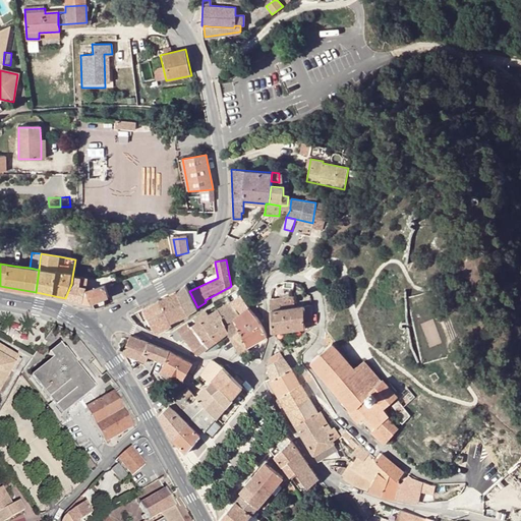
[(218,278),(217,273),(205,278),(207,283),(218,278)]
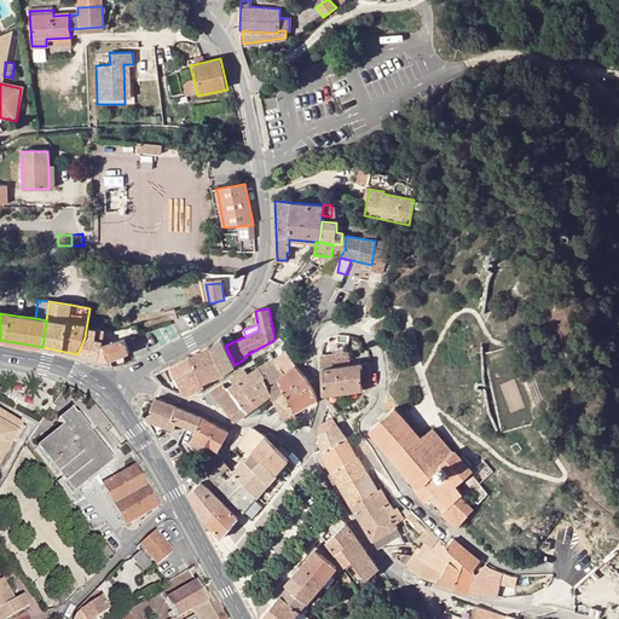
[(99,359),(102,347),(103,342),(94,341),(97,330),(86,329),(85,337),(77,354),(99,359)]
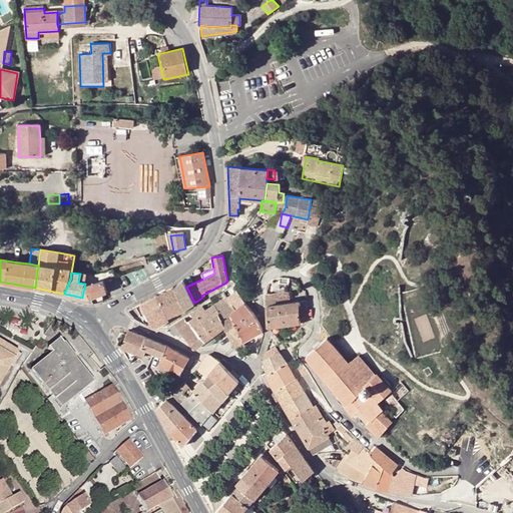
[(87,275),(80,274),(78,283),(85,284),(87,275)]
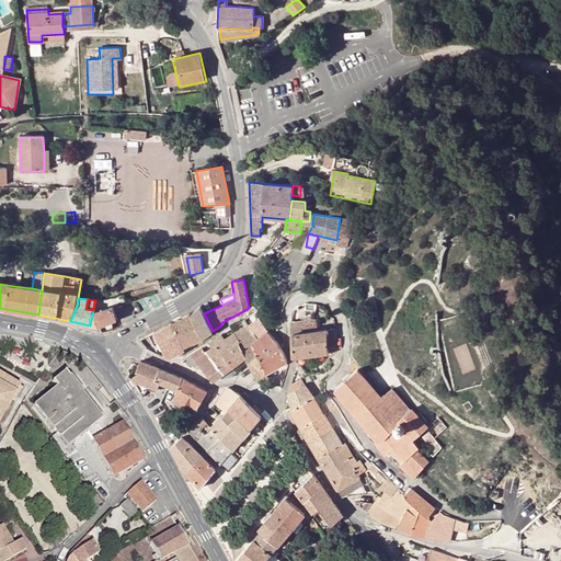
[(190,315),(202,339),(213,331),(204,313),(201,306),(195,308),(190,315)]
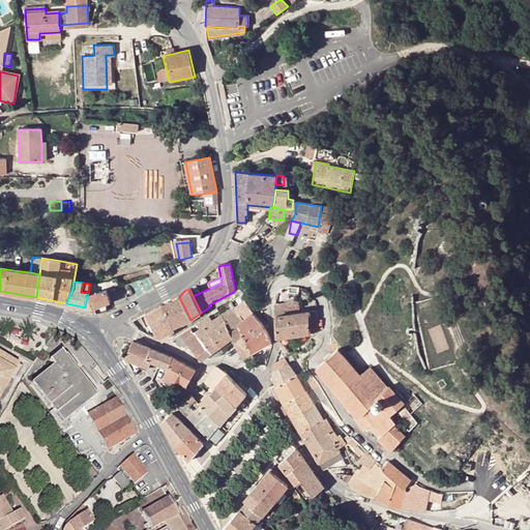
[(92,310),(112,303),(108,291),(87,297),(85,307),(92,310)]
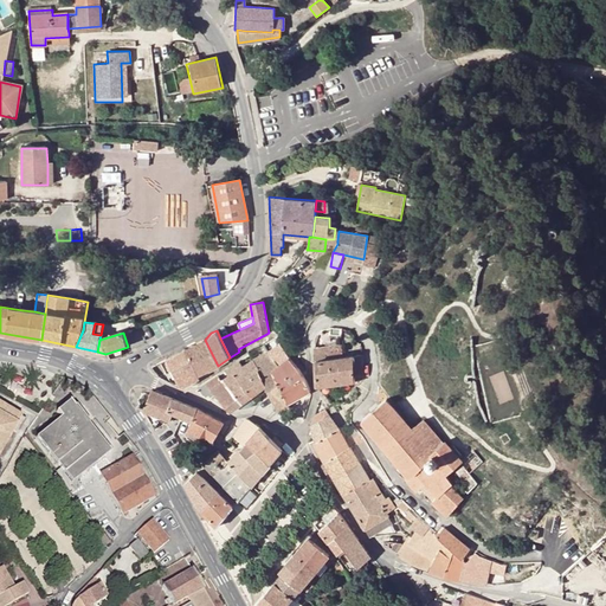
[(186,349),(199,376),(208,373),(210,373),(208,371),(218,366),(205,340),(186,349)]
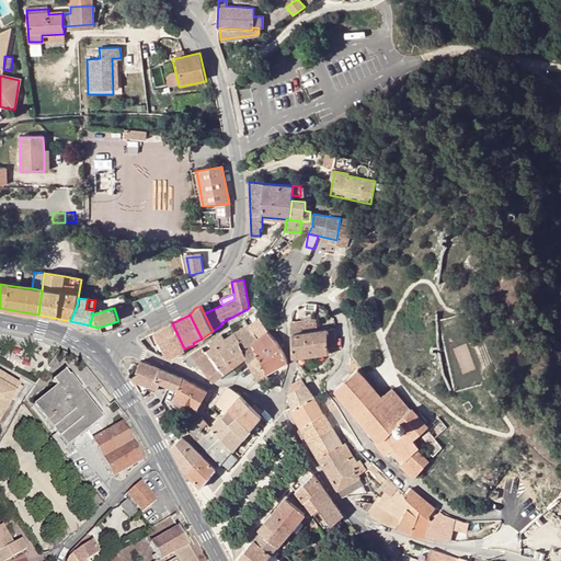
[(231,327),(235,333),(245,357),(248,362),(258,356),(251,344),(256,340),(249,324),(245,318),(231,327)]
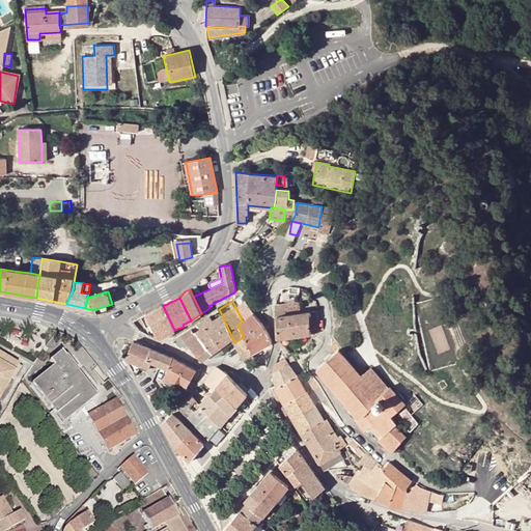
[(254,313),(245,302),(235,307),(243,322),(238,326),(244,337),(251,352),(272,342),(267,333),(261,324),(254,313)]
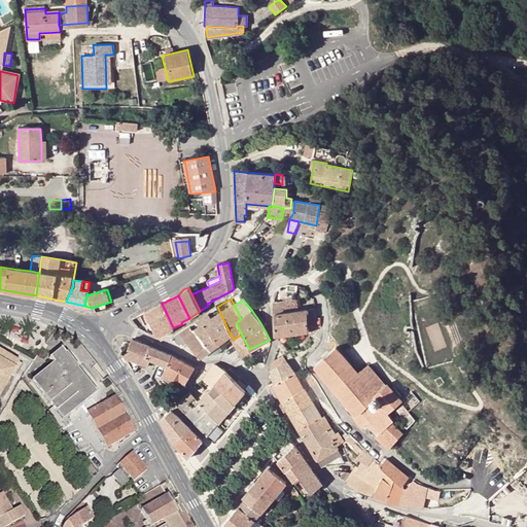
[(274,302),(277,334),(310,330),(307,310),(297,310),(296,300),(274,302)]
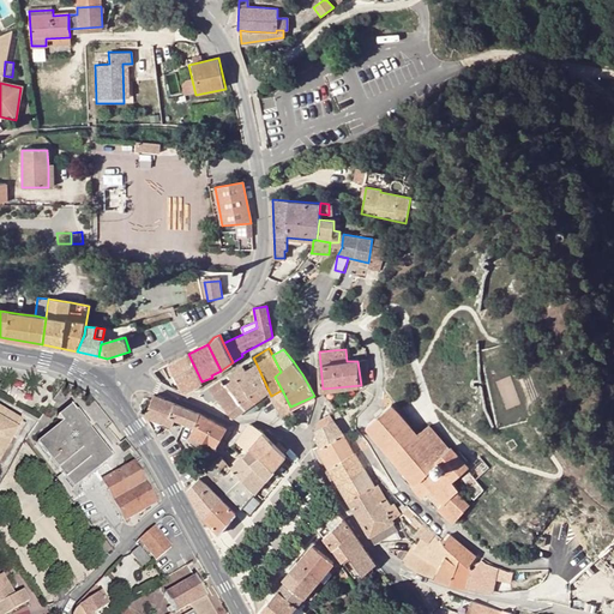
[(181,386),(184,392),(186,392),(202,381),(188,354),(162,368),(155,372),(161,380),(178,389),(181,386)]
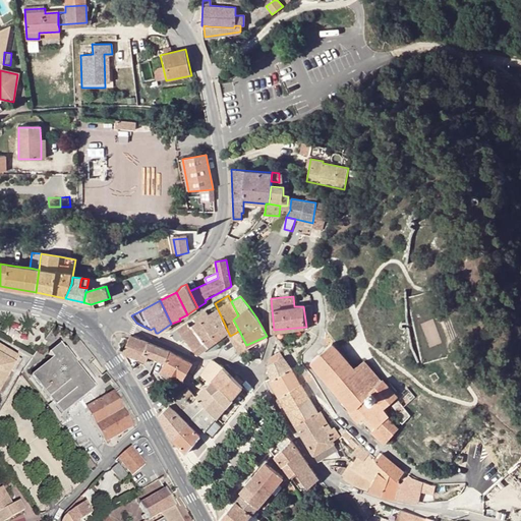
[(310,305),(303,306),(306,327),(312,327),(310,305)]
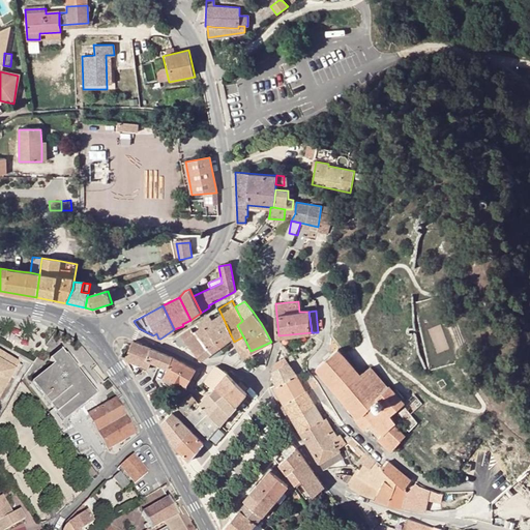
[(232,337),(222,315),(219,316),(218,315),(212,319),(210,316),(198,324),(200,327),(203,326),(219,346),(232,337)]
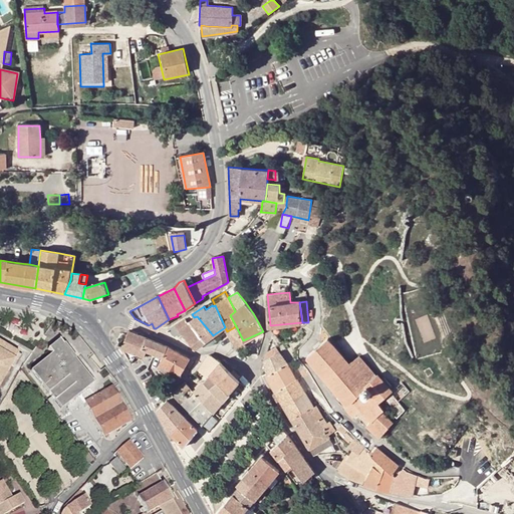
[(206,340),(213,335),(197,316),(194,317),(192,314),(178,322),(166,331),(177,339),(183,334),(195,348),(196,349),(206,340)]
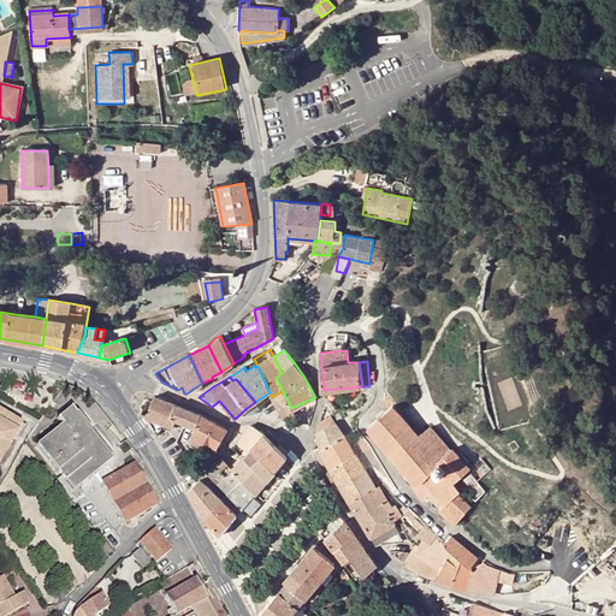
[(283,391),(272,397),(280,414),(291,408),(283,391)]
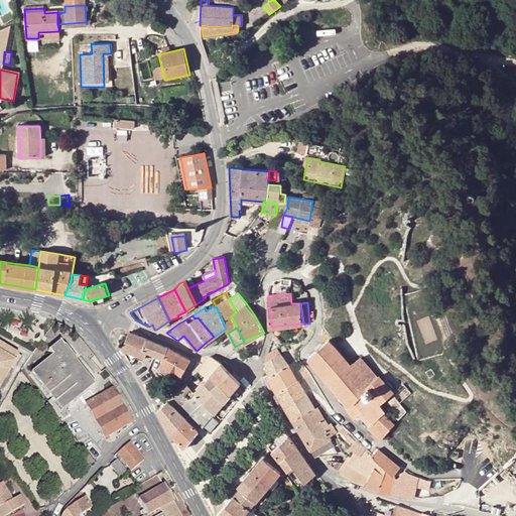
[(138,356),(145,358),(147,352),(161,358),(163,359),(168,349),(149,340),(129,333),(123,350),(138,356)]
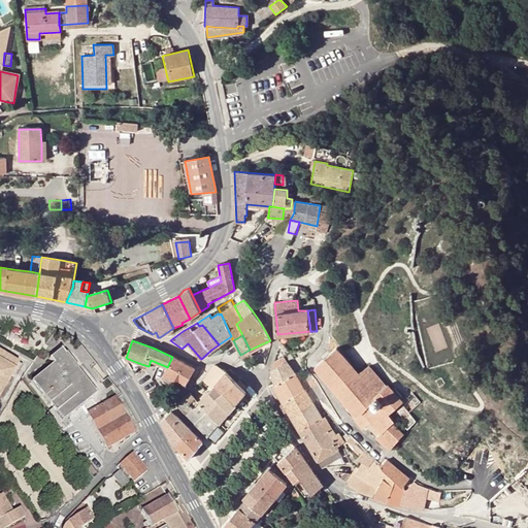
[(359,372),(337,348),(317,365),(357,415),(354,417),(363,428),(372,420),(382,431),(377,436),(390,448),(403,433),(393,422),(394,420),(389,414),(402,402),(388,385),(386,385),(369,365),(359,372)]
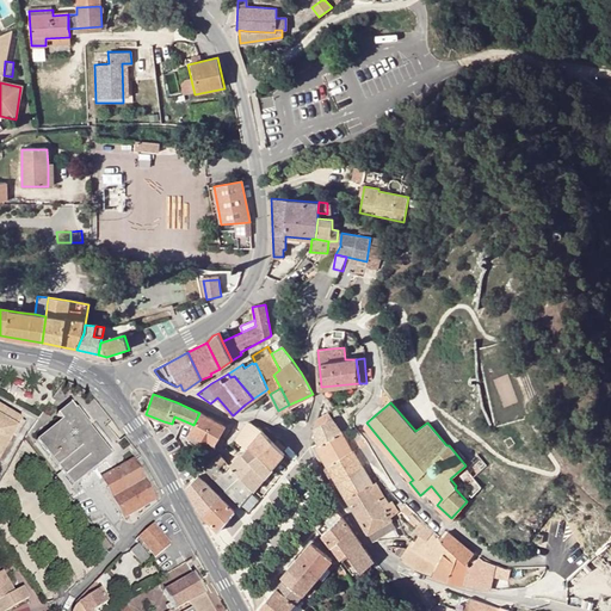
[(278,411),(281,415),(291,409),(289,405),(278,411)]
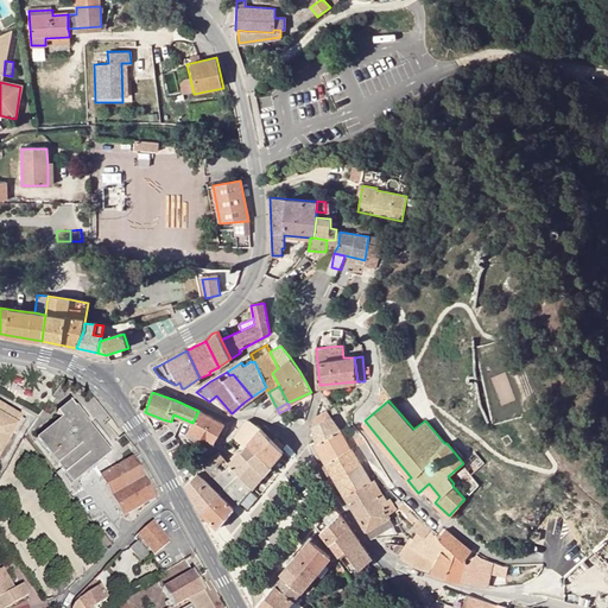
[(61,420),(37,439),(71,483),(109,455),(87,425),(88,425),(75,409),(74,410),(69,404),(56,415),(61,420)]
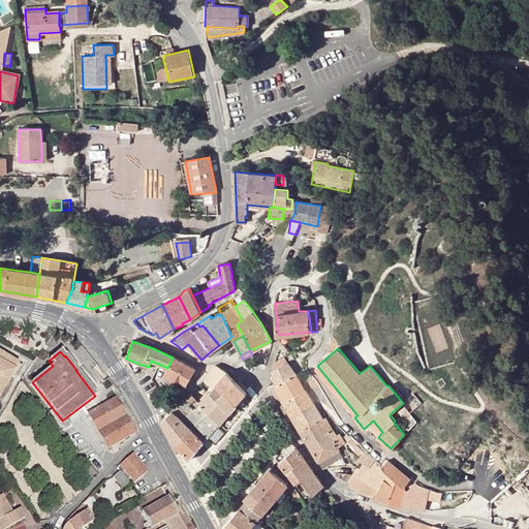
[(0,362),(14,372),(19,365),(0,353),(0,362)]
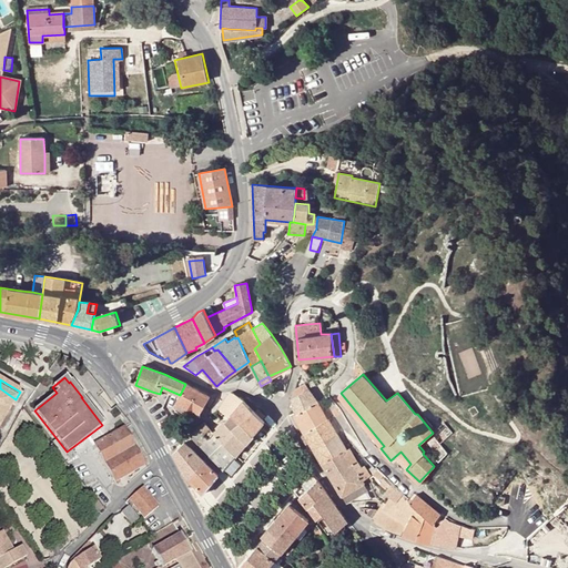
[(198,412),(200,414),(210,397),(185,384),(180,395),(178,401),(198,412)]
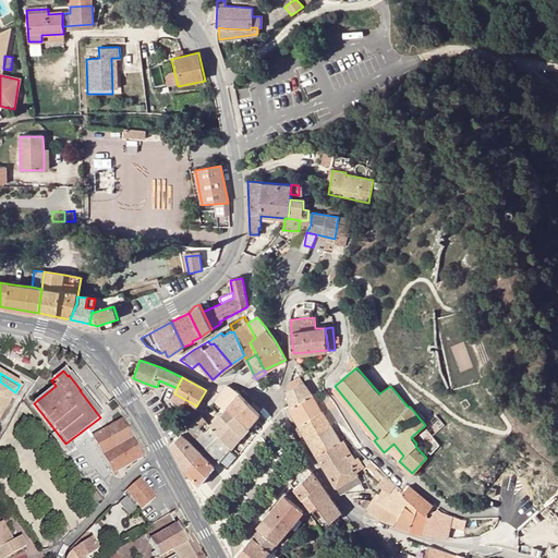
[(290,383),(288,390),(303,383),(300,377),(290,383)]
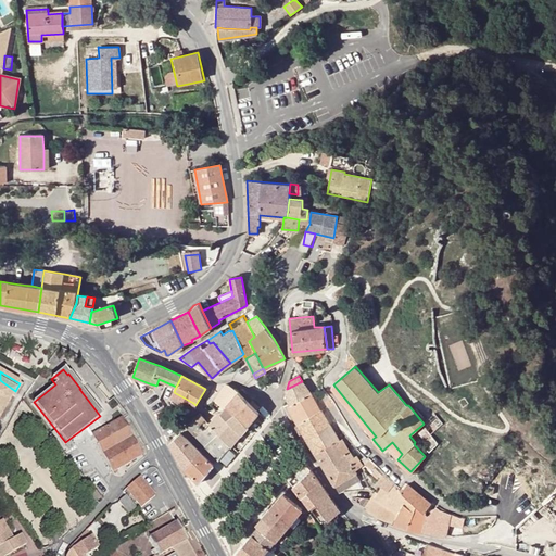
[(133,377),(141,395),(148,386),(149,383),(133,377)]
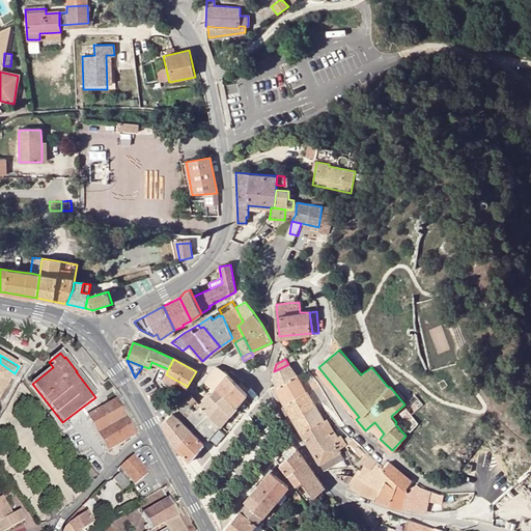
[(0,398),(15,373),(0,363),(0,398)]
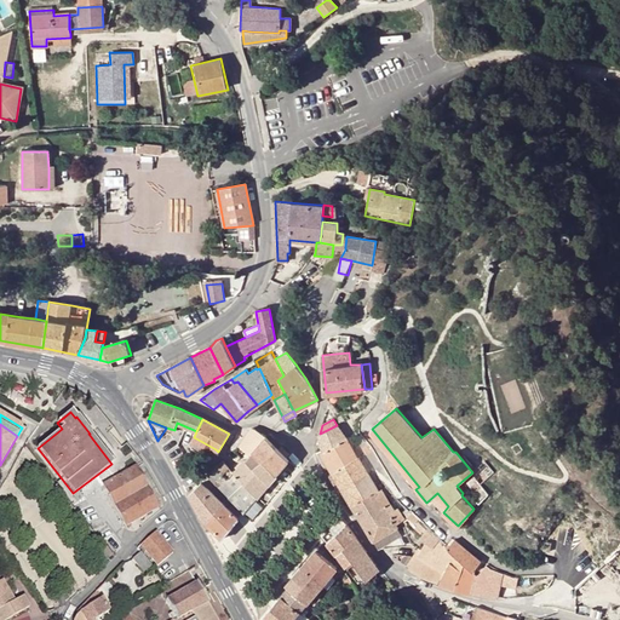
[(357,458),(345,438),(337,425),(320,434),(323,451),(320,452),(326,461),(333,471),(357,458)]
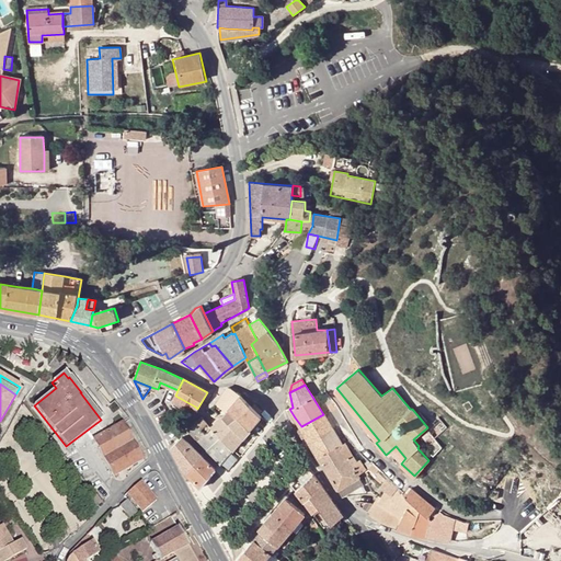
[(227,411),(230,408),(241,395),(229,388),(228,388),(217,404),(227,411)]
